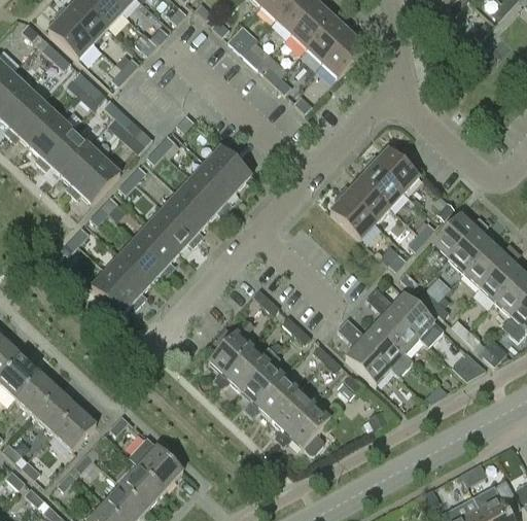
[(108,28),(79,0),(77,0),(68,10),(64,6),(60,10),(94,43),(108,28)]
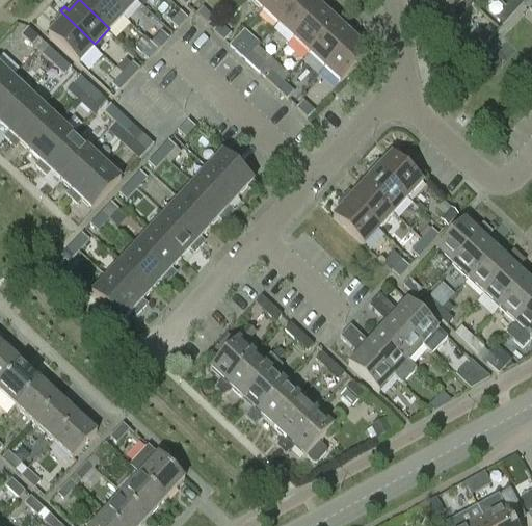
[(80,0),(109,28),(124,12),(110,0),(80,0)]
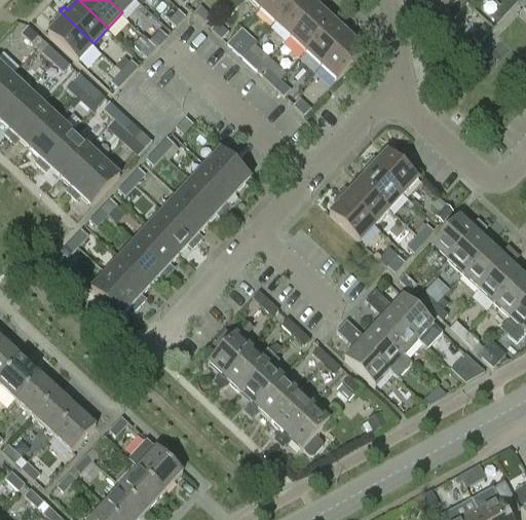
[(109,0),(122,12),(134,0),(109,0)]
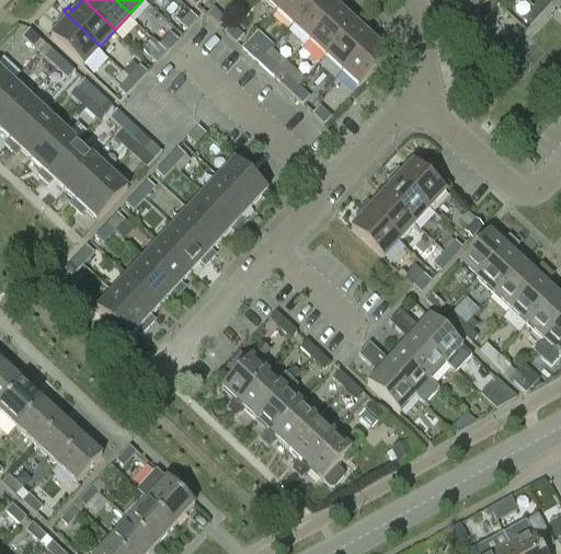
[(283,0),(277,6),(294,21),(312,0),(283,0)]
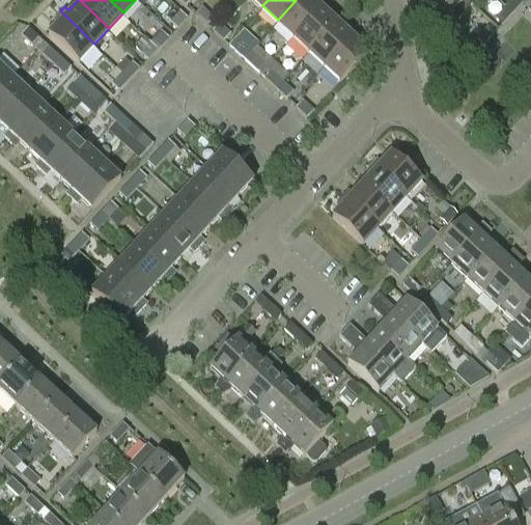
[(296,0),(278,20),(295,34),(325,0),(296,0)]
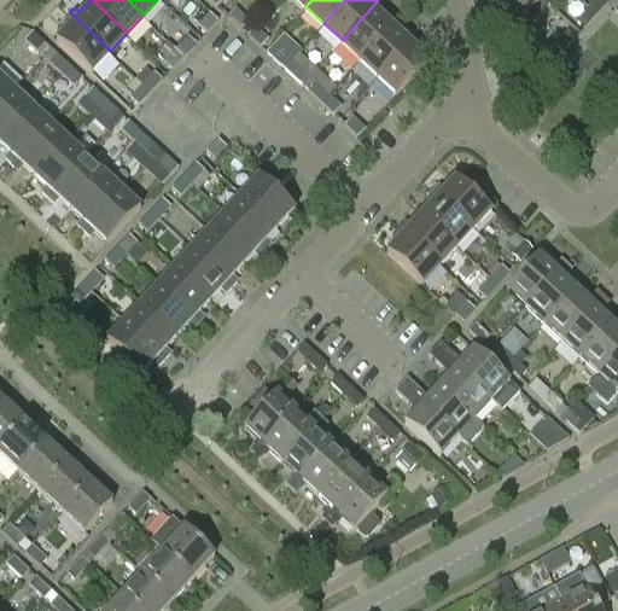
[(385,4),(380,0),(378,0),(343,40),(361,57),(392,21),(380,9),(385,4)]
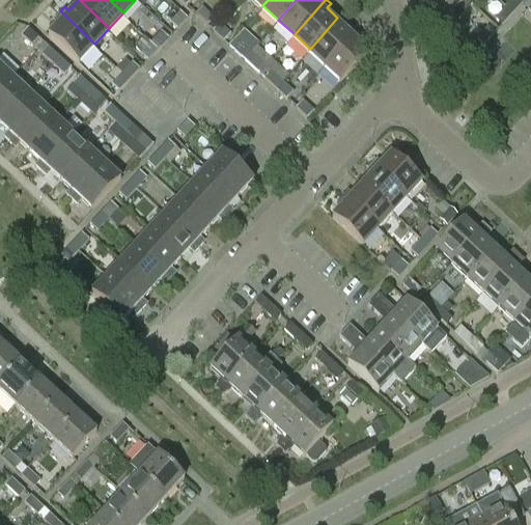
[(438,0),(425,14),(444,30),(463,10),(457,4),(462,0),(438,0)]
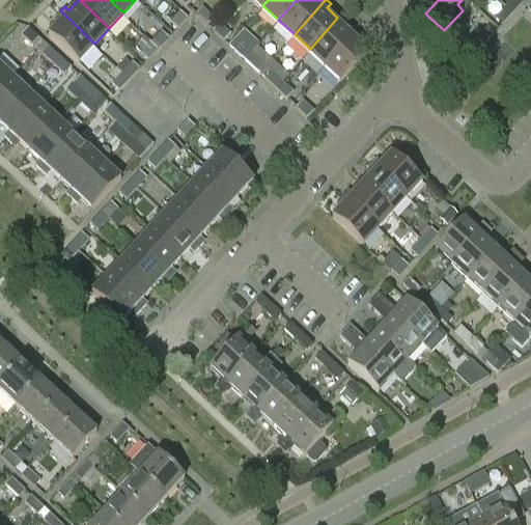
[(513,7),(507,1),(495,15),(501,21),(513,7)]
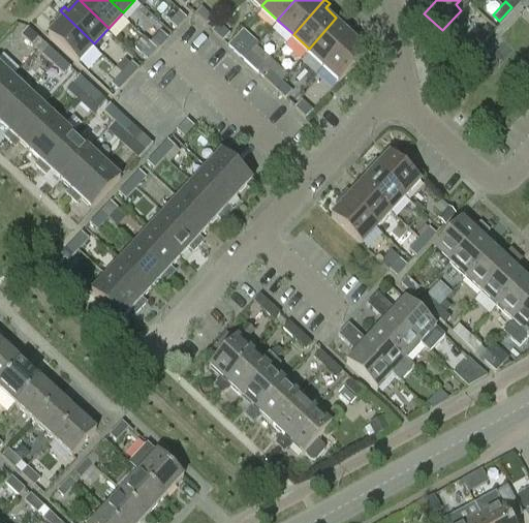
[(200,3),(194,10),(207,21),(213,14),(200,3)]
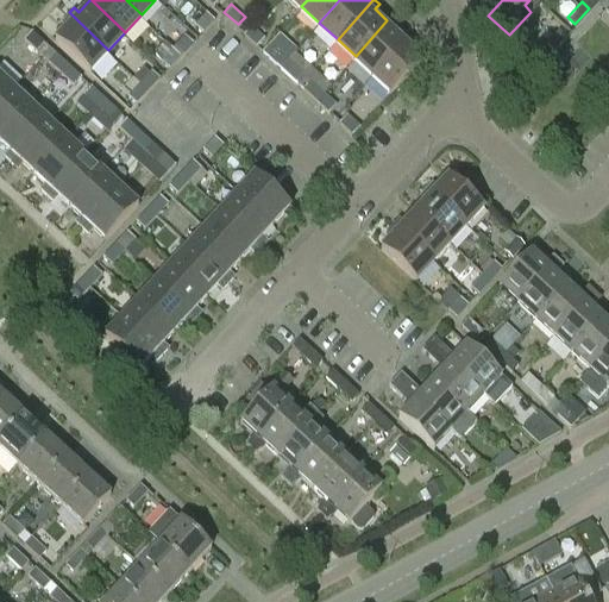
[(207,8),(194,22),(202,30),(214,16),(207,8)]
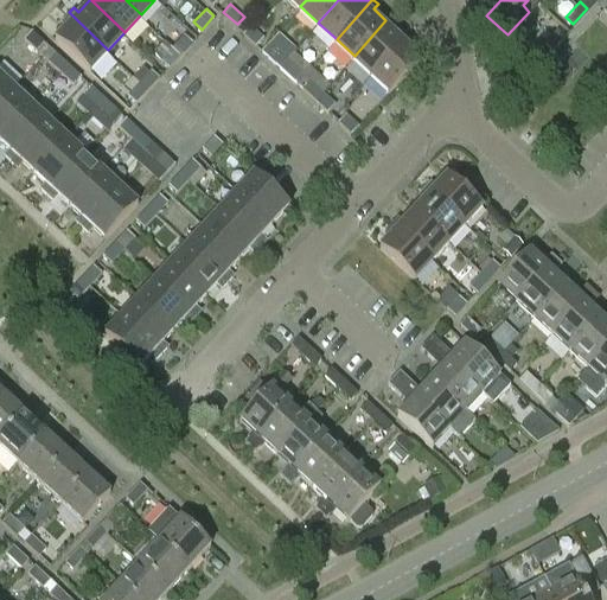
[(108,50),(69,12),(64,17),(69,21),(56,36),(90,69),(108,50)]
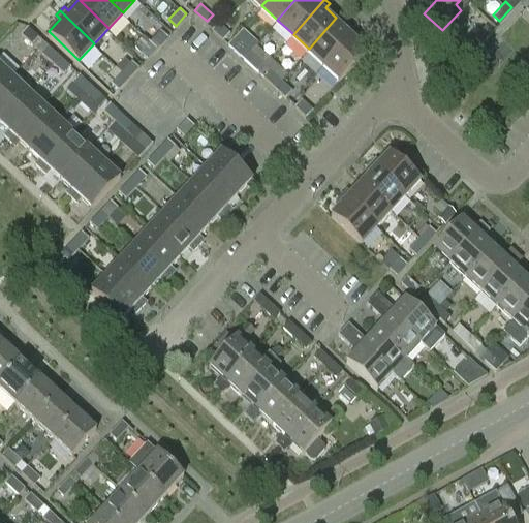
[(347,28),(336,18),(309,49),(323,62),(356,28),(351,23),(347,28)]
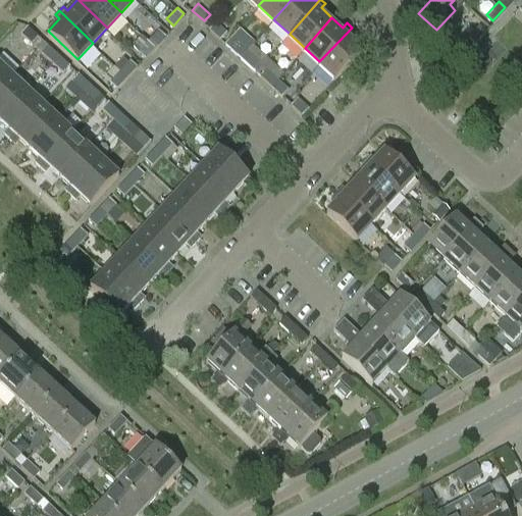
[(215,19),(209,27),(220,37),(227,30),(215,19)]
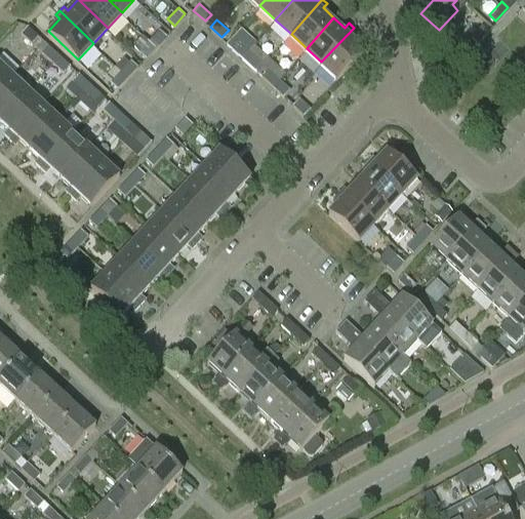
[(39,34),(28,24),(21,31),(33,41),(39,34)]
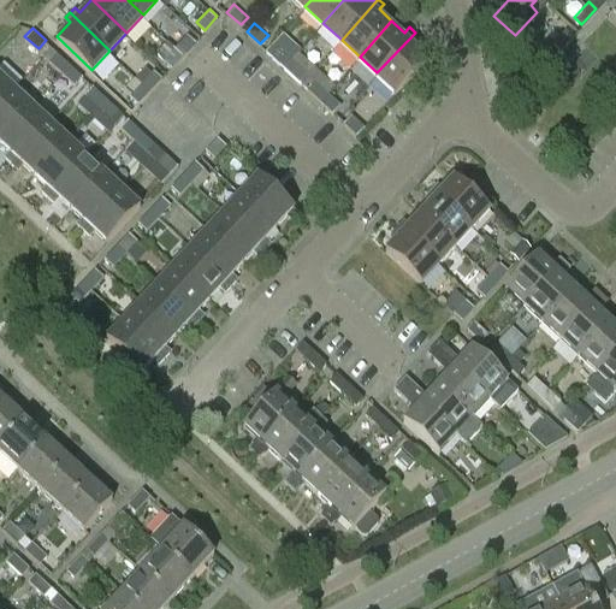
[(564,28),(552,41),(560,48),(572,34),(564,28)]
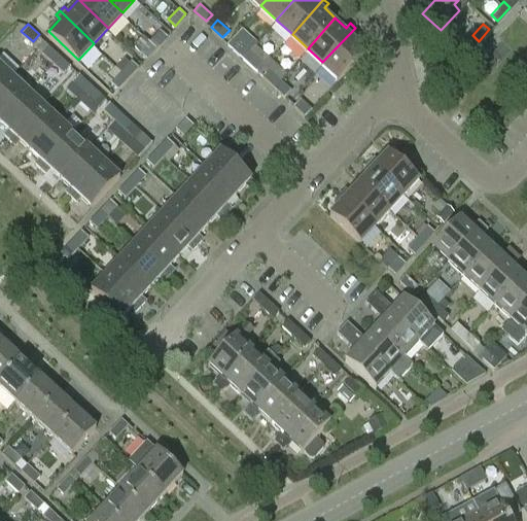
[(243,56),(255,42),(255,41),(257,39),(242,25),(227,41),(243,56)]
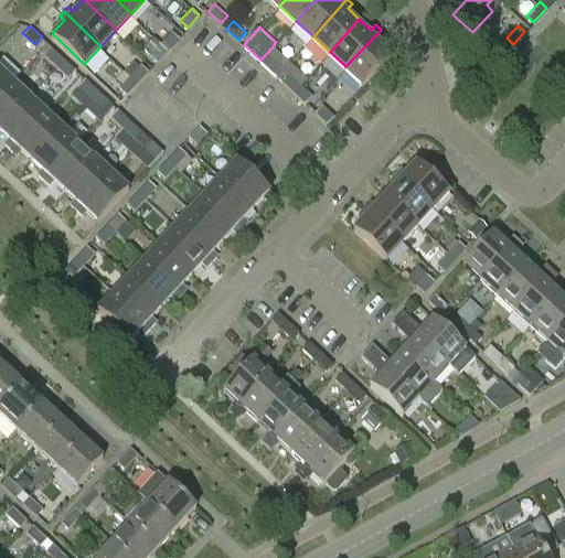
[(161,41),(169,47),(179,36),(172,30),(161,41)]
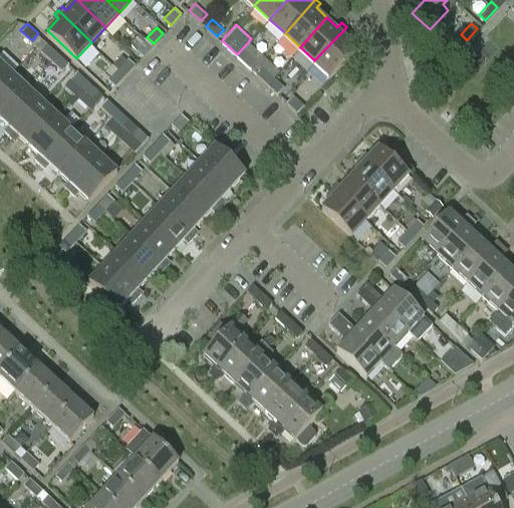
[(346,27),(314,60),(330,75),(357,46),(346,35),(350,31),(346,27)]
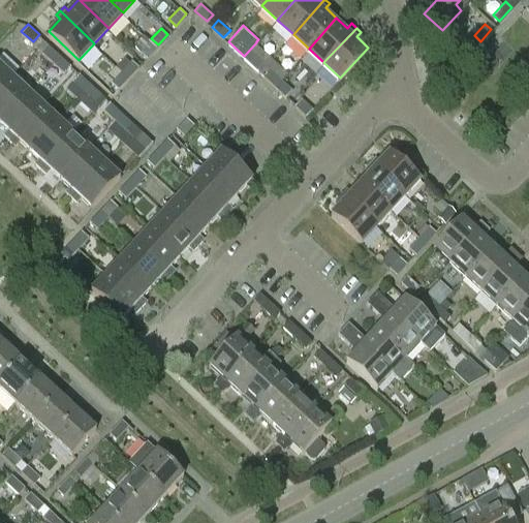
[(158,44),(151,38),(151,39),(143,32),(133,42),(139,51),(147,57),(158,44)]
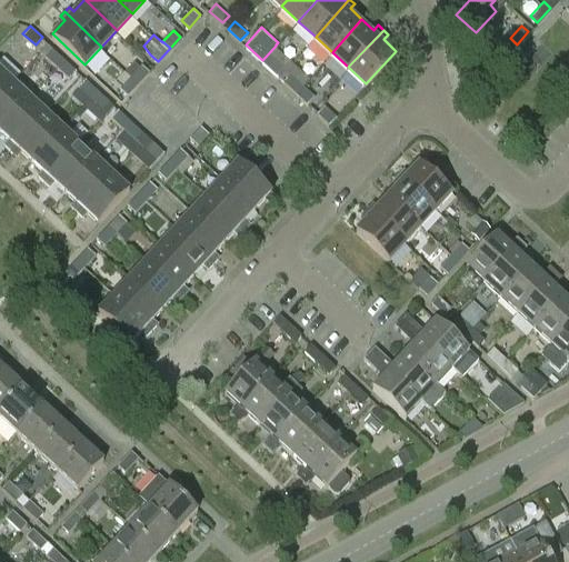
[(63,56),(52,46),(46,53),(57,63),(63,56)]
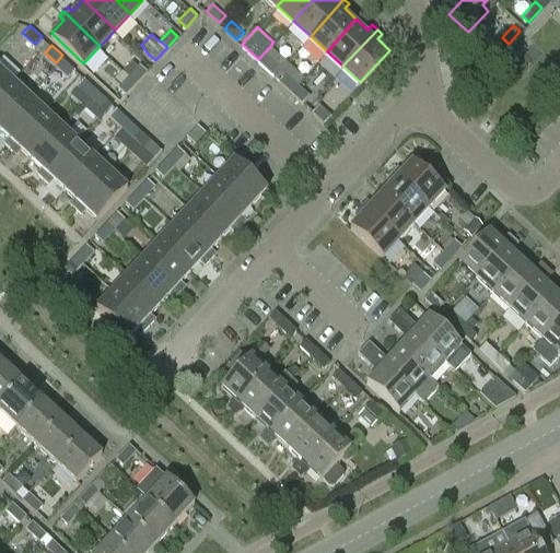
[(289,60),(271,45),(258,59),(275,75),(289,60)]
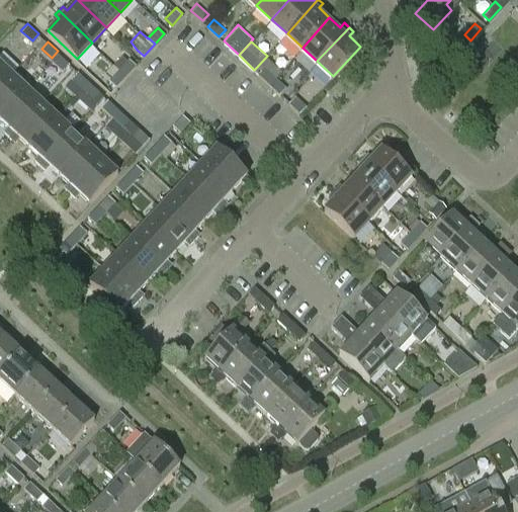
[(70,62),(58,51),(52,58),(64,69),(70,62)]
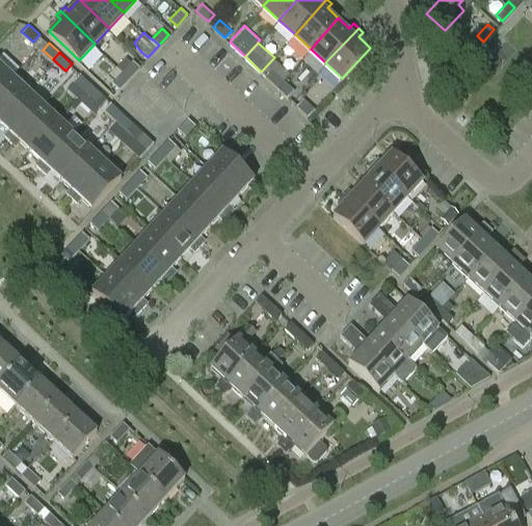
[(116,63),(129,76),(139,64),(133,59),(131,61),(125,55),(116,63)]
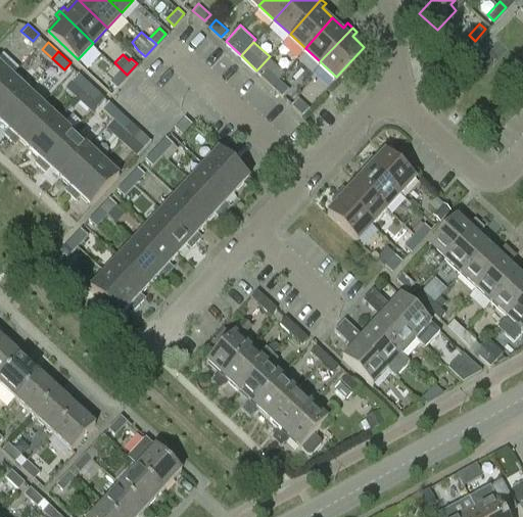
[(270,56),(256,71),(272,84),(278,78),(278,77),(285,71),(270,56)]
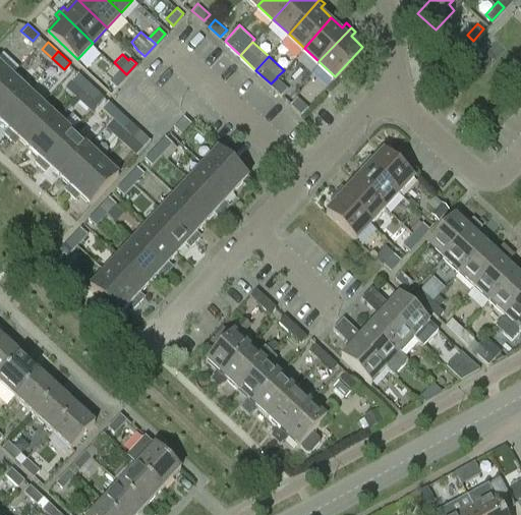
[(0,83),(11,71),(0,60),(0,83)]
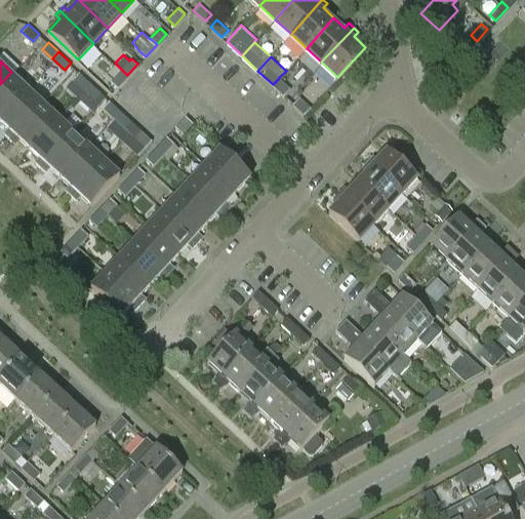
[(127,75),(115,63),(105,75),(111,81),(117,86),(127,75)]
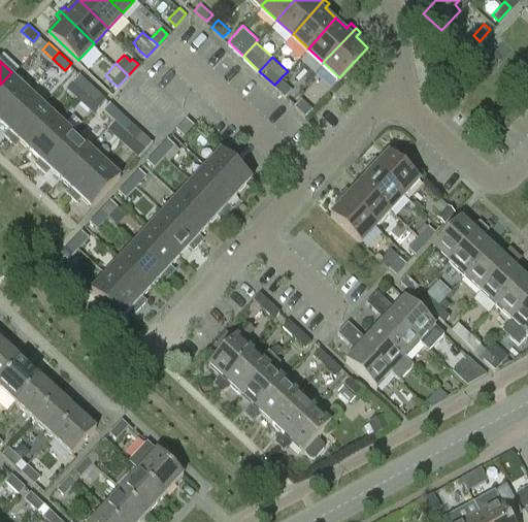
[(90,80),(79,71),(72,79),(83,89),(90,80)]
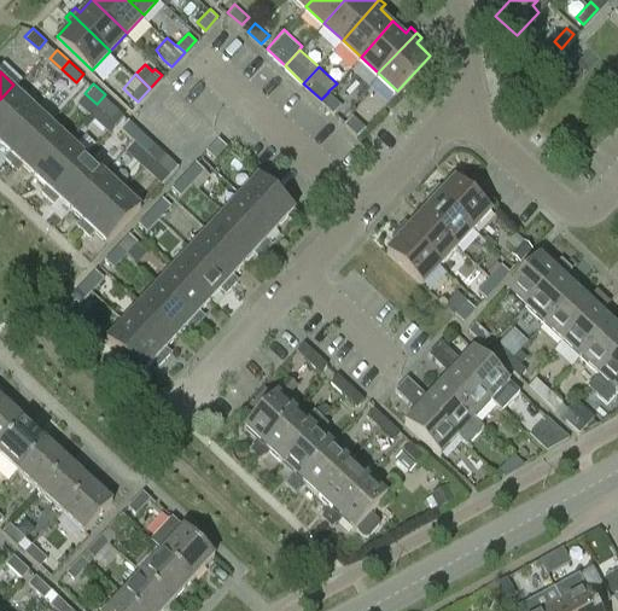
[(0,134),(31,102),(13,85),(0,99),(0,134)]
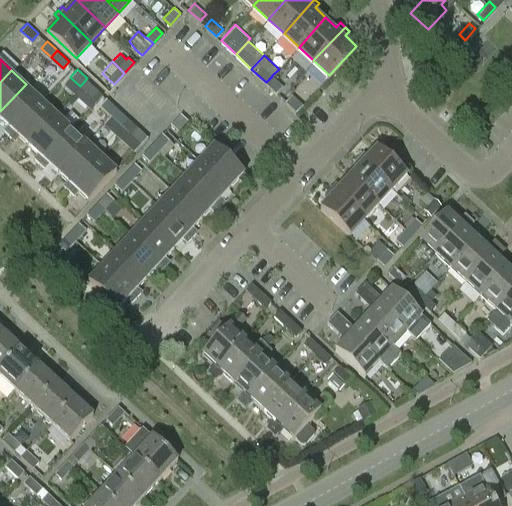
[(272,76),(266,82),(276,92),(283,85),(272,76)]
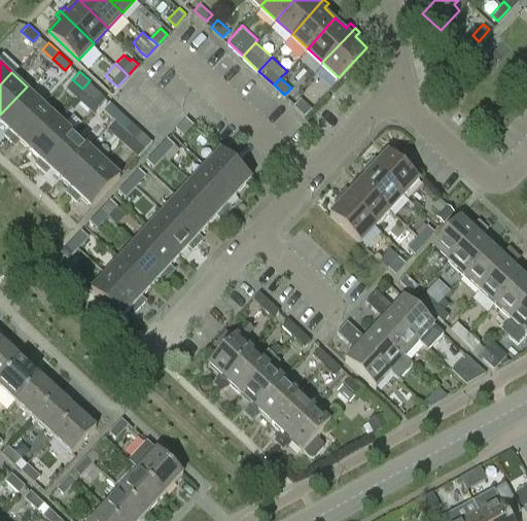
[(101,93),(102,92),(90,80),(82,89),(83,90),(91,97),(95,100),(101,93)]
